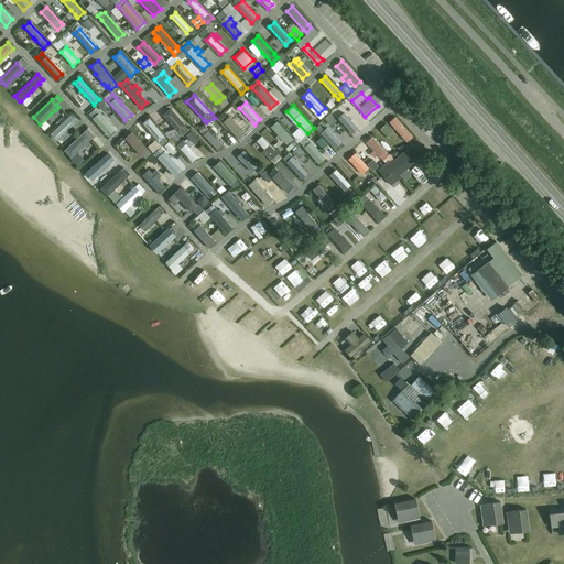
[(171,108),(162,115),(180,134),(180,133),(182,136),(188,130),(186,128),(187,127),(171,108)]
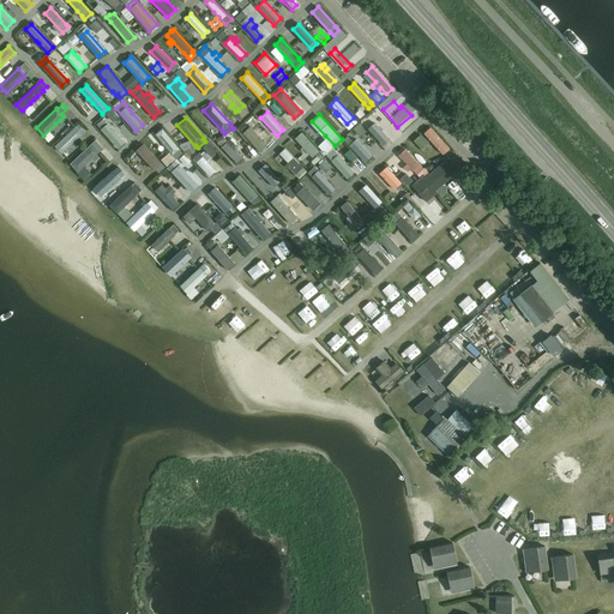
[(383,145),(387,139),(378,128),(380,126),(375,121),(373,124),(372,122),(366,127),(383,145)]
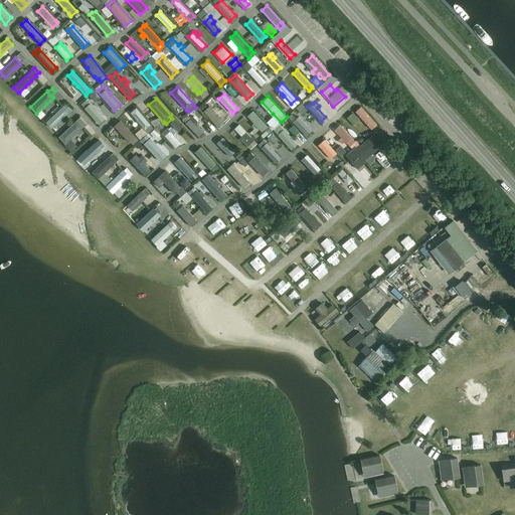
[(99,125),(105,119),(91,103),(84,108),(99,125)]
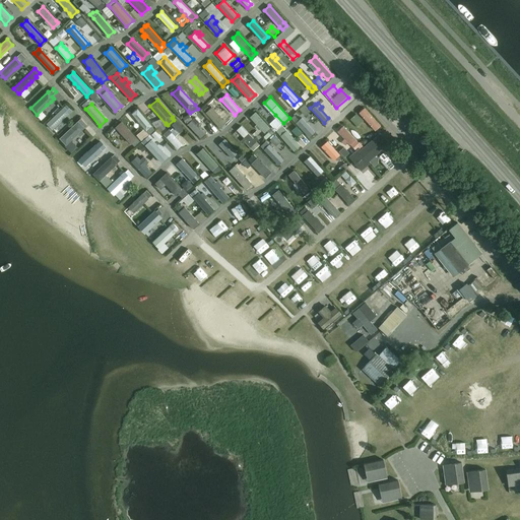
[(53,129),(72,111),(66,105),(47,123),(53,129)]
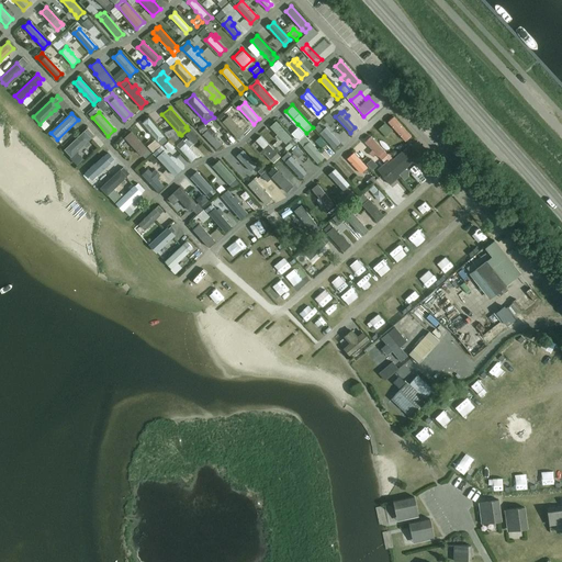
[(244,132),(228,115),(222,121),(237,138),(244,132)]
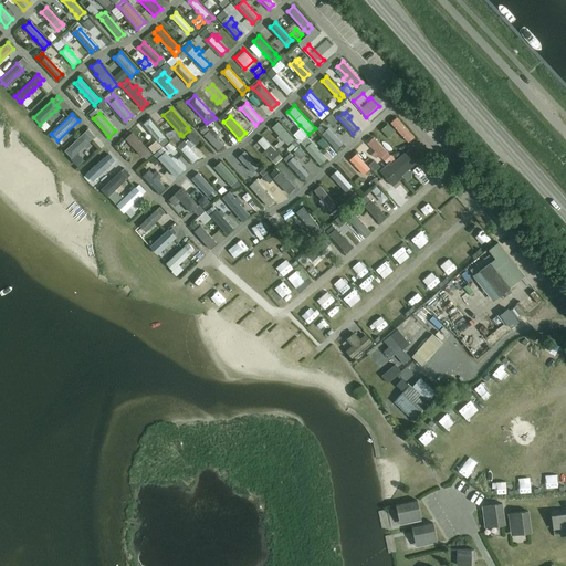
[(166,137),(149,117),(143,123),(159,143),(163,146),(168,140),(166,137)]
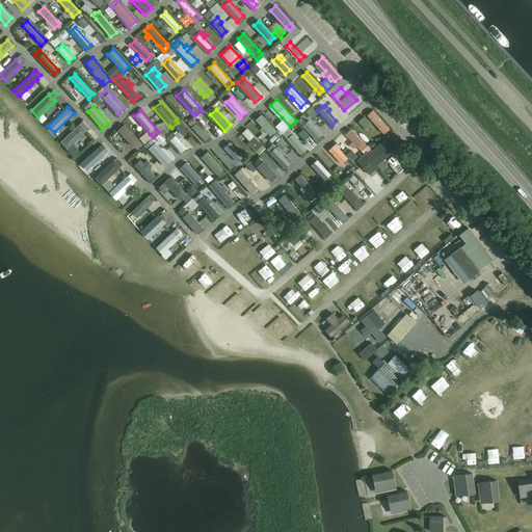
[(383,134),(389,129),(372,110),(367,115),(383,134)]
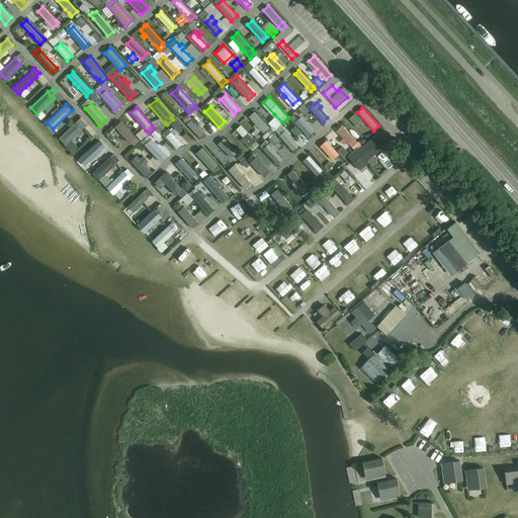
[(355,125),(361,118),(353,110),(346,117),(355,125)]
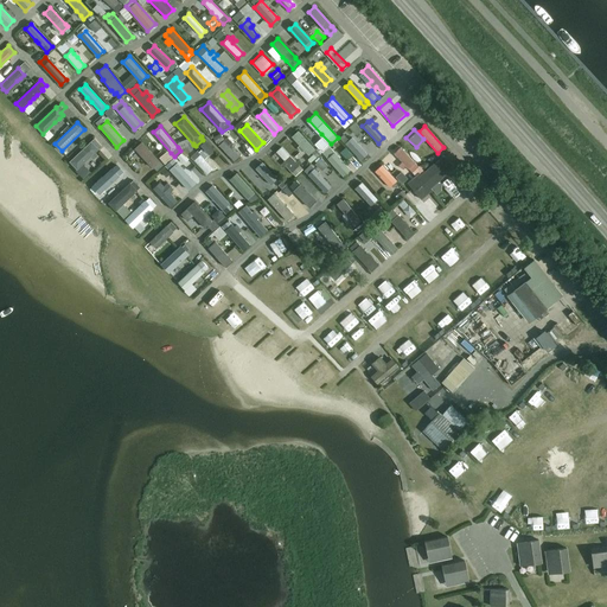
[(298,131),(292,136),(299,145),(298,147),(302,152),(304,151),(308,155),(315,148),(298,131)]
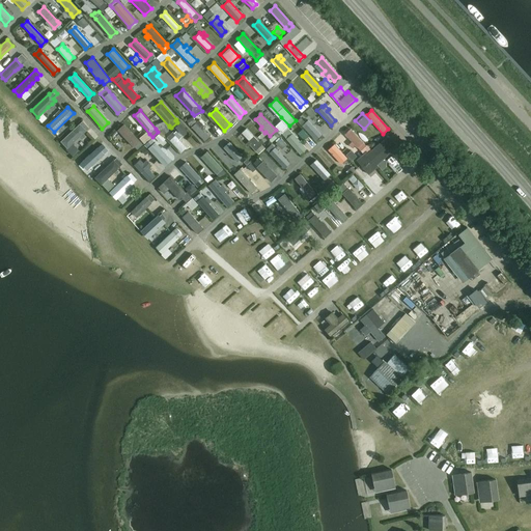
[(67,148),(79,137),(83,133),(89,128),(82,120),(60,141),(67,148)]
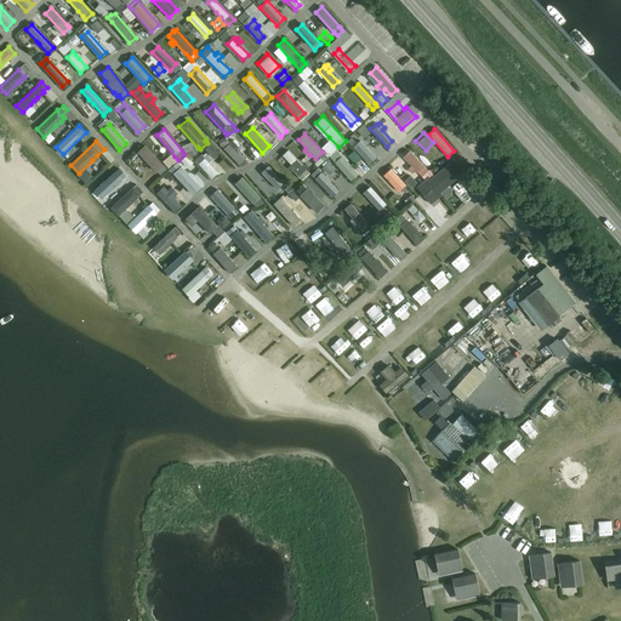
[(238,147),(232,141),(223,148),(240,166),(246,160),(235,149),(238,147)]
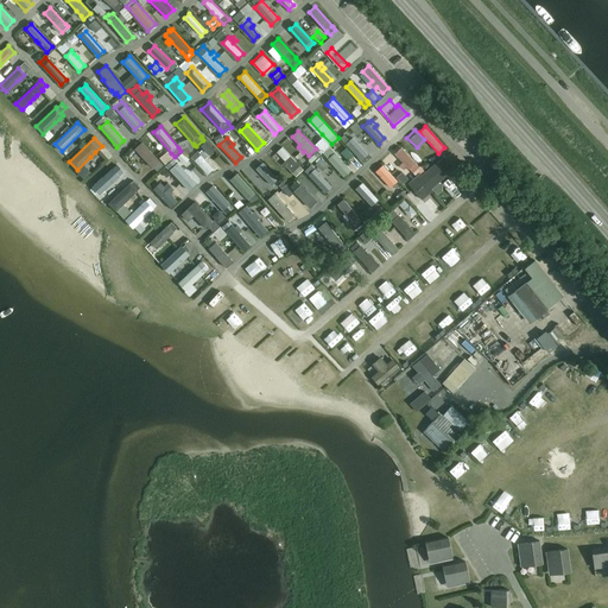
[(353,138),(346,144),(362,160),(368,154),(353,138)]
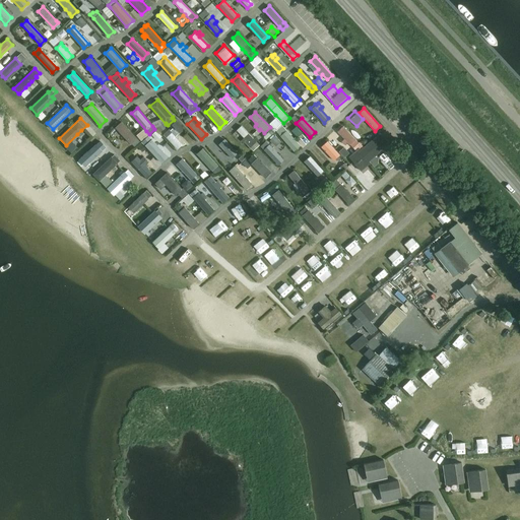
[(140,141),(121,121),(115,127),(130,143),(131,143),(134,146),(140,141)]
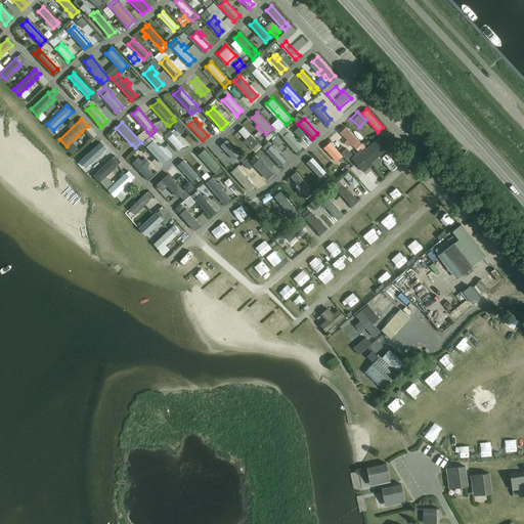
[(243,127),(238,131),(246,138),(244,141),(246,143),(252,149),(254,147),(258,142),(255,139),(243,127)]
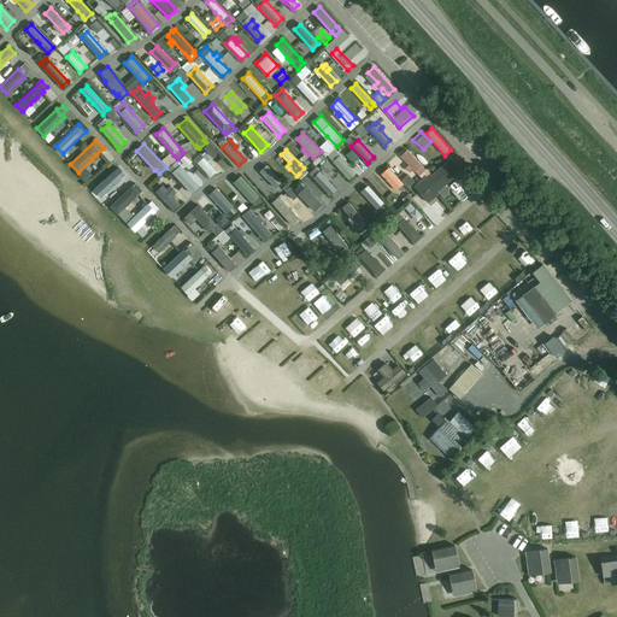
[(348,180),(356,172),(335,150),(328,156),(348,180)]
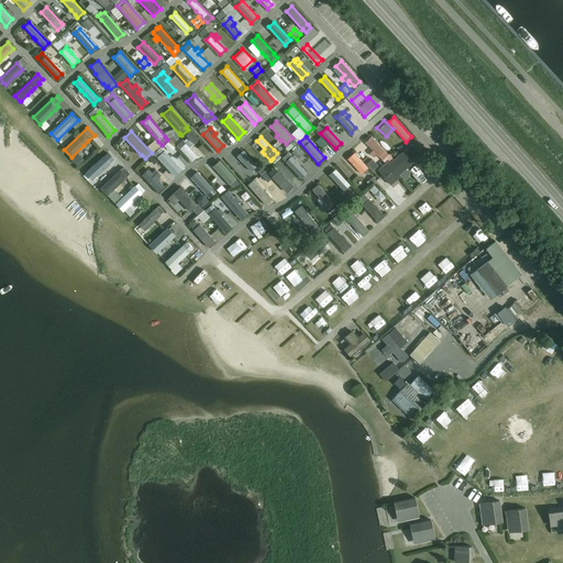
[(372,136),(365,142),(373,150),(373,151),(370,154),(373,156),(376,153),(383,161),(388,155),(387,154),(385,152),(385,151),(372,136)]
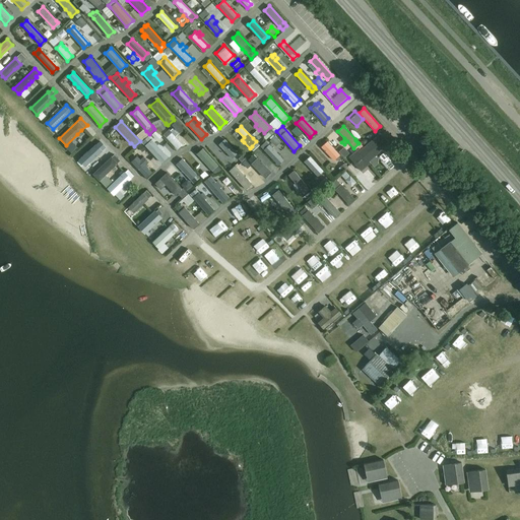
[(169,129),(164,134),(177,149),(183,144),(176,136),(178,134),(173,128),(170,130),(169,129)]
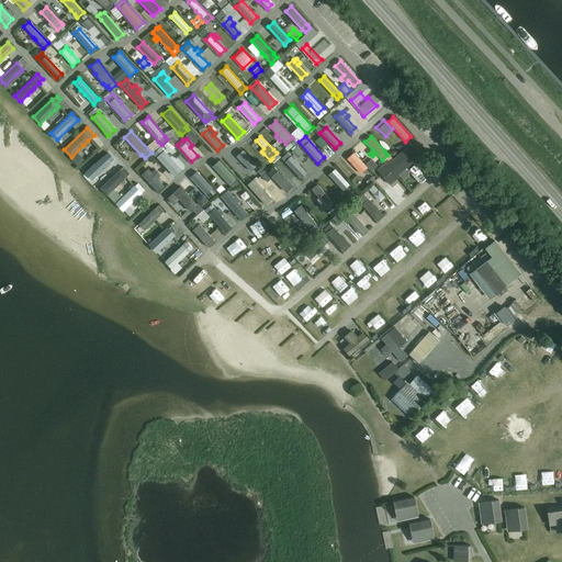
[(326,145),(322,148),(327,157),(333,154),(326,145)]
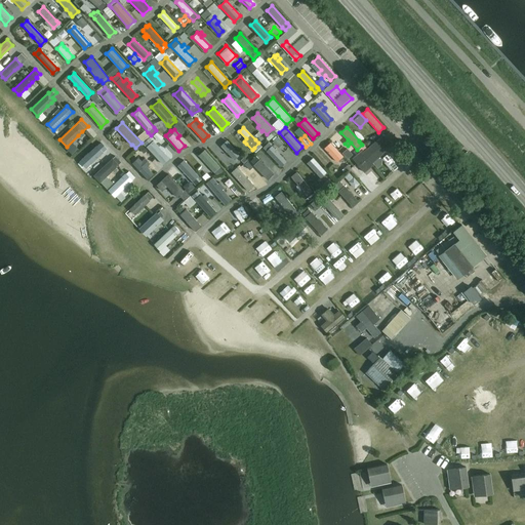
[(391,147),(382,136),(364,152),(362,150),(352,159),(364,172),(373,164),(372,163),(391,147)]
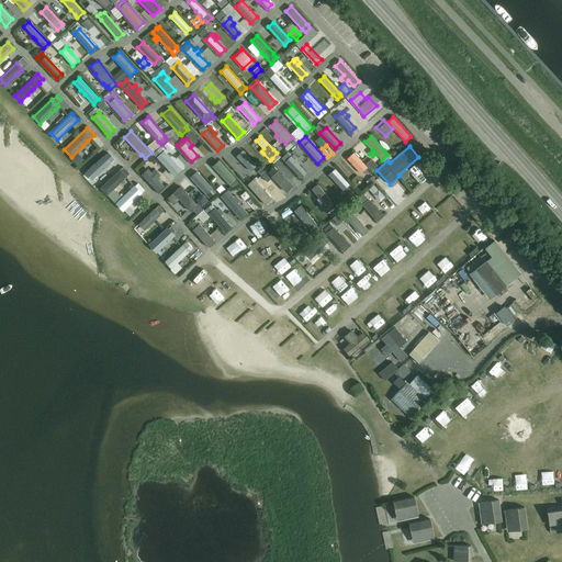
[(87,170),(92,177),(114,157),(108,150),(87,170)]
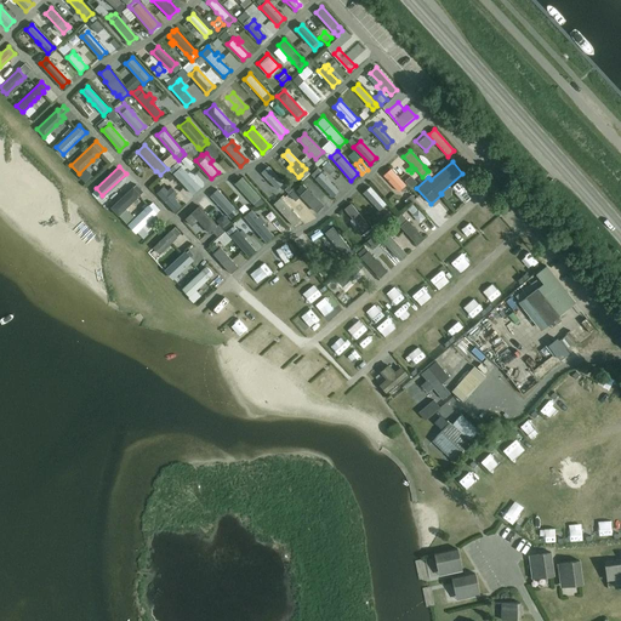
[(200,187),(181,166),(174,174),(192,194),(200,187)]
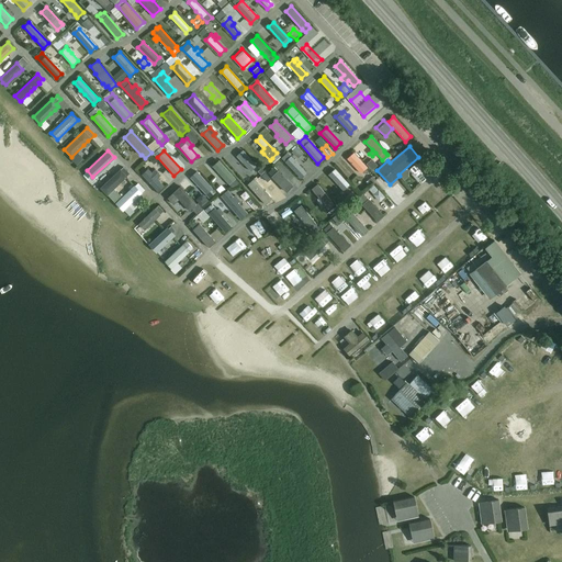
[(281,158),(284,161),(291,156),(288,153),(281,158)]
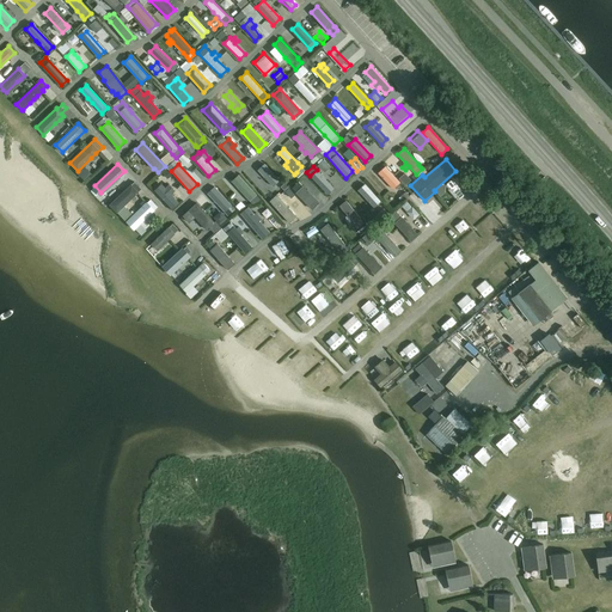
[(392,189),(401,182),(385,166),(378,172),(392,189)]
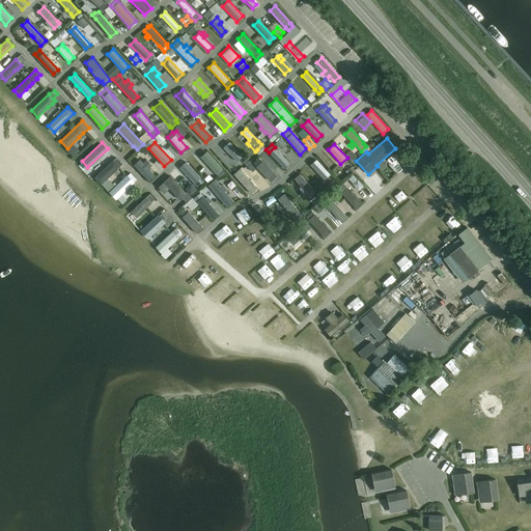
[(285,167),(289,163),(282,155),(284,152),(281,149),(279,150),(276,147),(271,151),(285,167)]
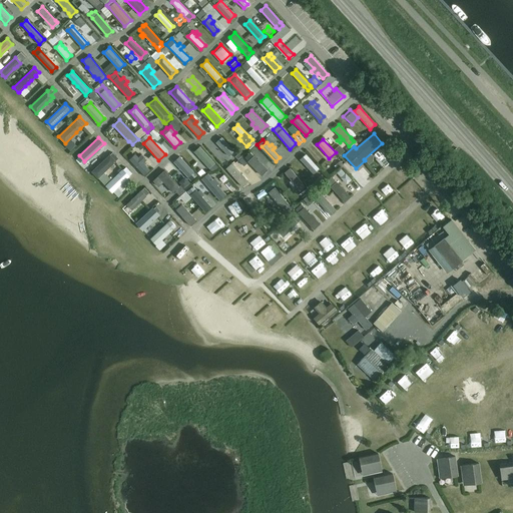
[(199,146),(193,151),(208,168),(214,162),(199,146)]
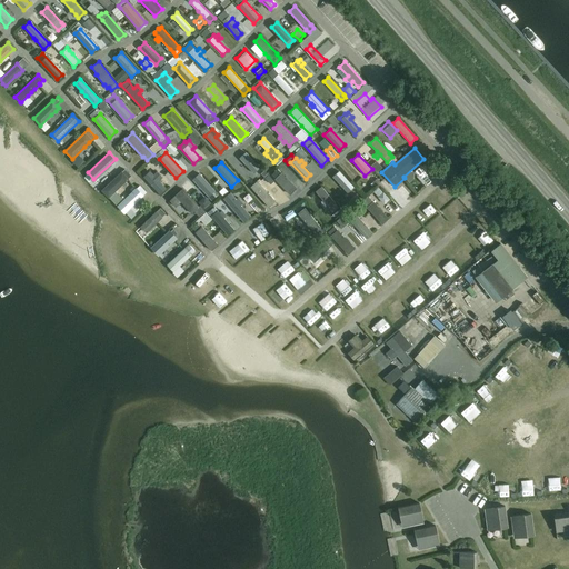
[(101,190),(108,198),(122,185),(126,181),(129,179),(128,178),(131,176),(126,169),(122,171),(101,190)]
